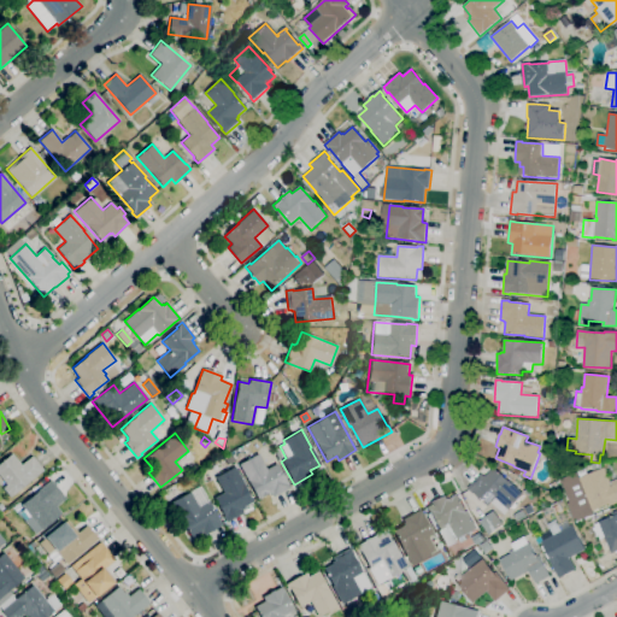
[(10,498),(3,488),(6,485),(0,477),(0,462),(11,453),(21,465),(31,456),(43,470),(10,498)]
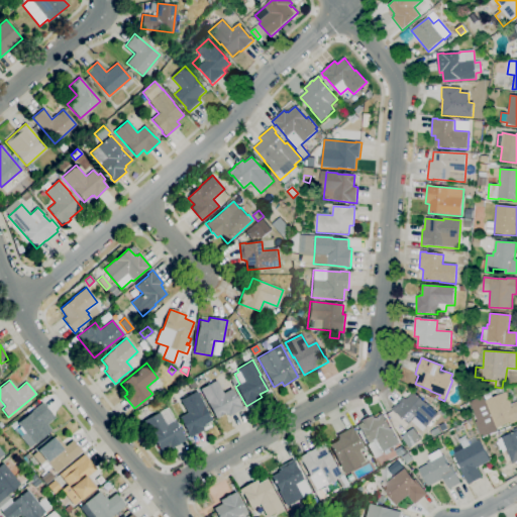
[(215,418),(200,389),(216,381),(222,393),(231,388),(242,409),(228,416),(227,413),(225,414),(225,413),(215,418)]
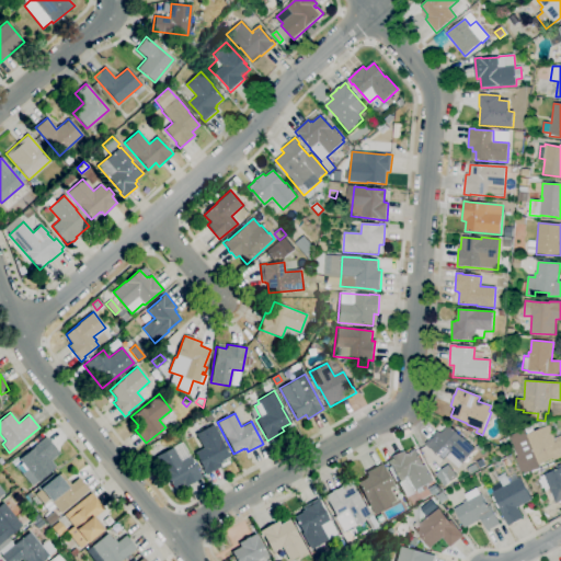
[(538,424),(538,423),(547,421),(548,426),(549,426),(554,439),(560,436),(560,457),(554,460),(553,459),(551,459),(553,464),(540,469),(539,468),(522,474),(515,458),(517,457),(508,436),(538,424)]
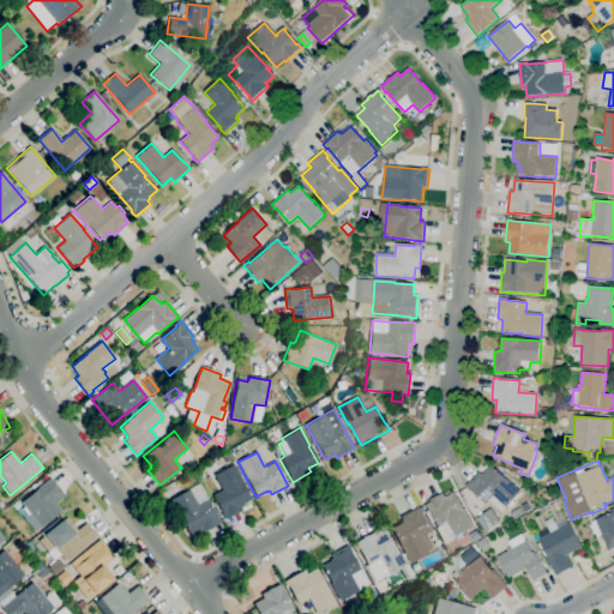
[(224,519),(222,513),(212,495),(223,491),(215,474),(233,464),(251,499),(242,504),(244,505),(240,507),(242,511),(224,519)]
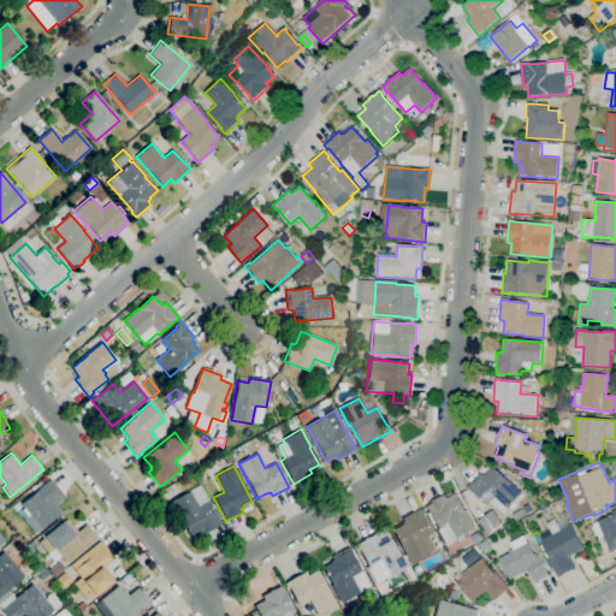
[(504,515),(491,503),(489,507),(473,492),(473,493),(467,489),(480,474),(483,477),(484,475),(485,475),(493,468),(508,481),(508,480),(523,495),(504,515)]
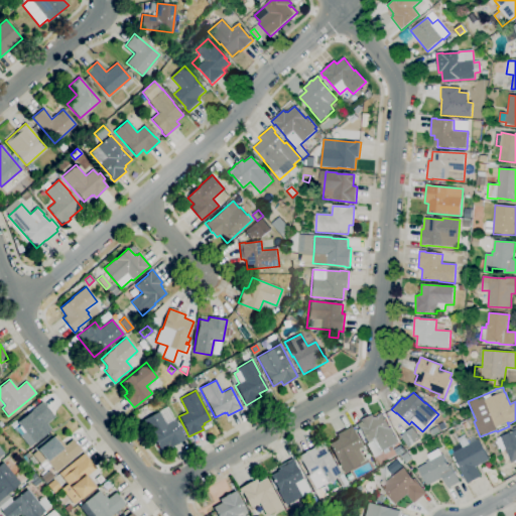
[(29,446),(20,435),(25,431),(20,425),(19,426),(17,423),(18,422),(17,421),(42,401),(54,417),(46,423),(51,429),(29,446)]
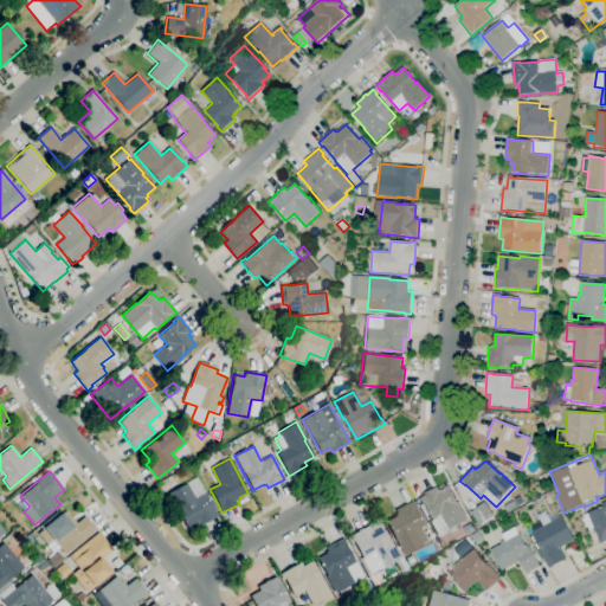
[(189,530),(169,492),(187,483),(195,498),(205,494),(214,510),(214,509),(218,515),(189,530)]
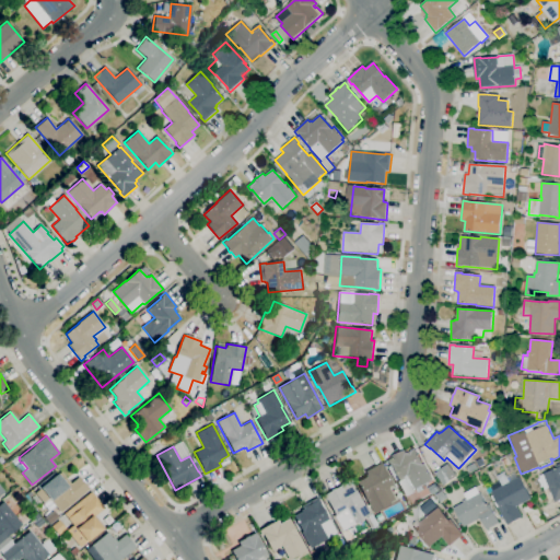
[(406,496),(397,482),(398,481),(386,461),(404,451),(406,454),(415,450),(423,465),(432,480),(406,496)]
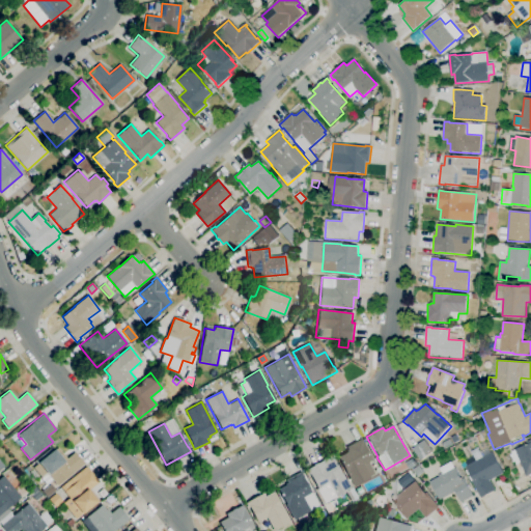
[(477,443),(475,438),(481,435),(483,439),(477,443)]
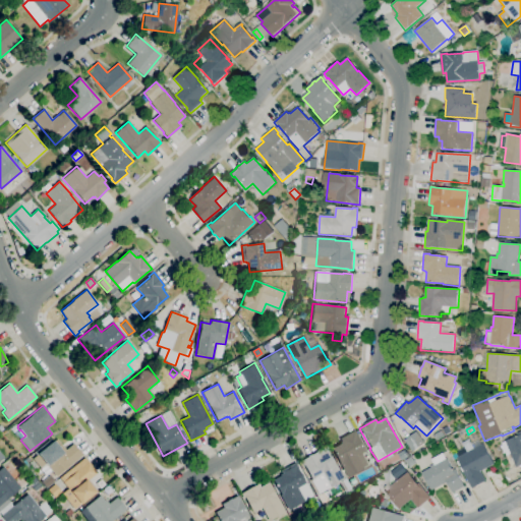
[(347,477),(332,448),(340,444),(340,443),(342,442),(340,438),(354,430),(364,451),(360,453),(366,465),(362,467),(363,469),(347,477)]
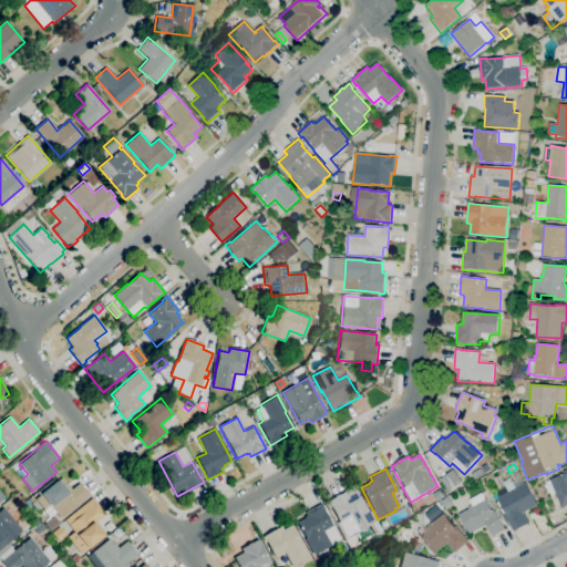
[(475,480),(472,474),(481,470),(484,475),(475,480)]
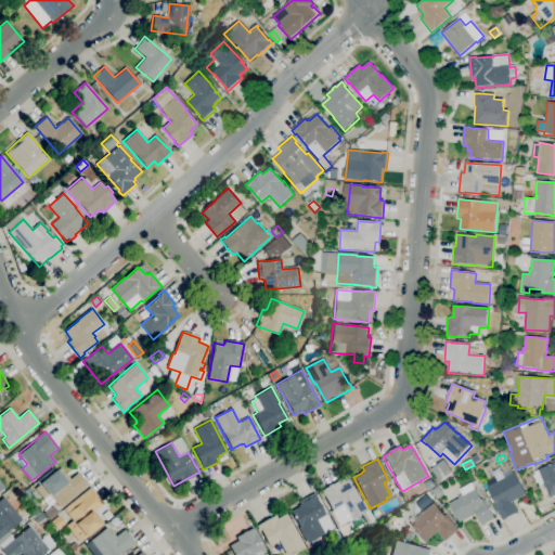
[(554,495),(550,499),(545,488),(544,489),(542,485),(540,486),(533,473),(539,470),(552,465),(551,462),(554,460),(554,495)]
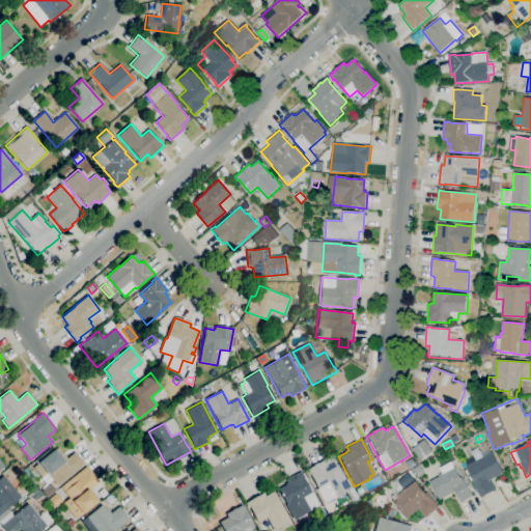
[(57,485),(48,474),(43,478),(33,468),(38,464),(38,463),(54,449),(55,450),(58,448),(66,458),(75,452),(83,464),(57,485)]
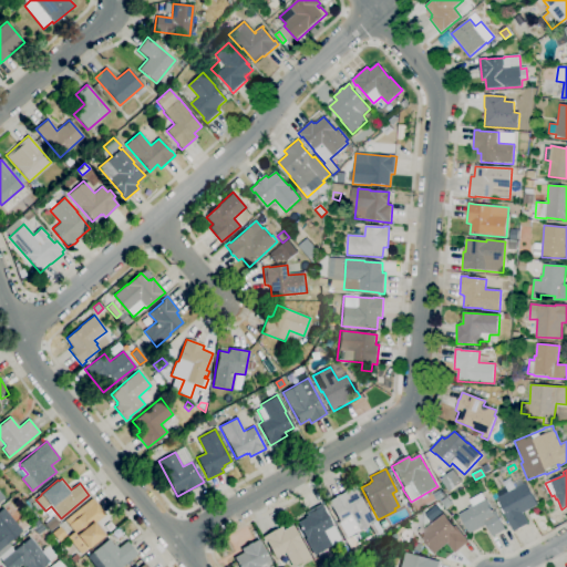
[(514,533),(504,515),(506,514),(497,498),(500,498),(493,487),(509,478),(514,486),(518,484),(521,486),(526,483),(537,505),(523,514),(528,524),(514,533)]
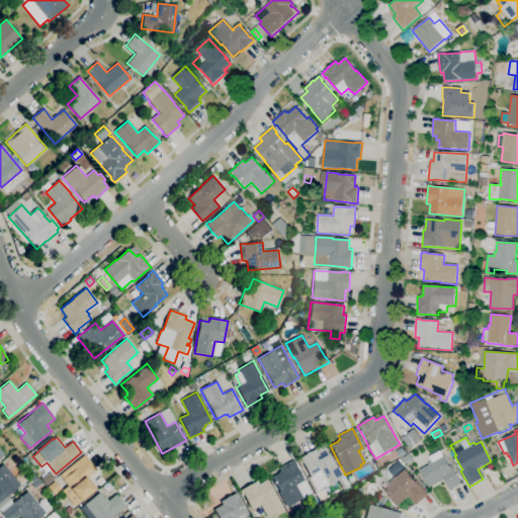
[(343,490),(337,480),(326,486),(324,483),(316,488),(299,457),(306,454),(305,453),(309,451),(309,452),(315,449),(314,448),(325,443),(328,448),(327,449),(341,477),(343,476),(349,487),(343,490)]
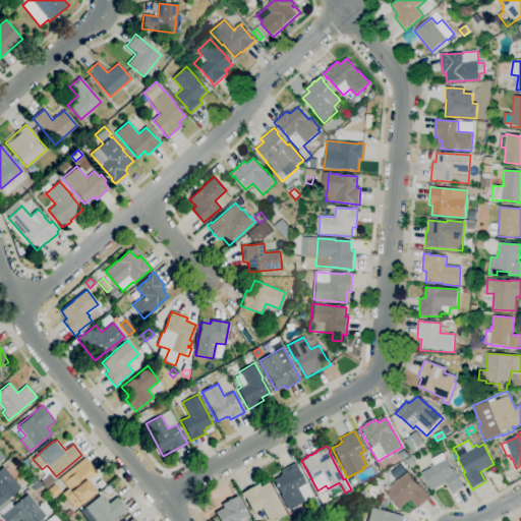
[(74,509),(62,494),(68,488),(60,478),(84,457),(97,472),(88,480),(96,490),(74,509)]
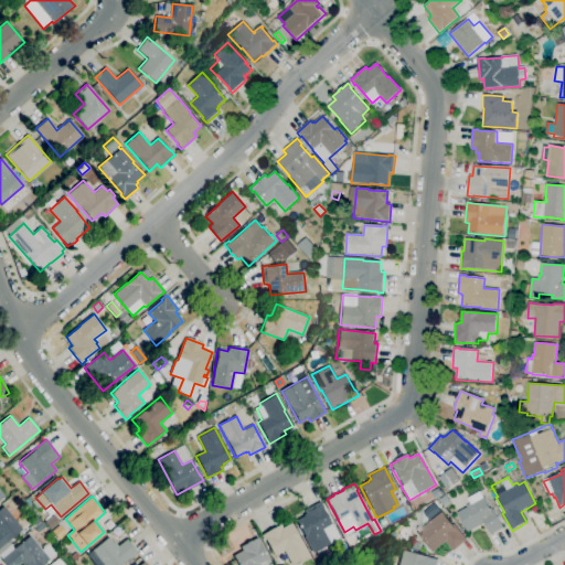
[(445,508),(439,500),(446,496),(451,503),(445,508)]
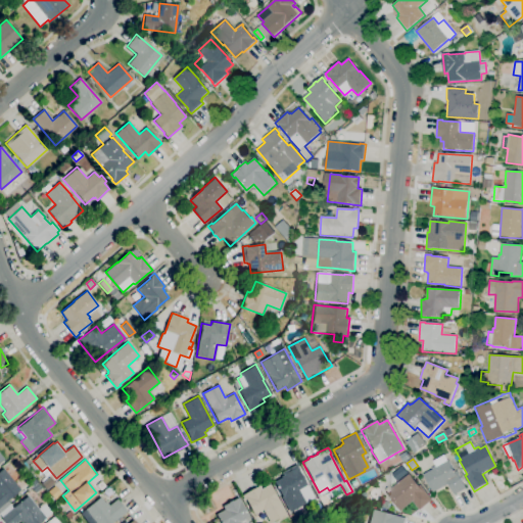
[(455,495),(448,484),(433,492),(424,475),(433,470),(432,469),(435,467),(436,468),(448,462),(455,473),(457,472),(466,489),(455,495)]
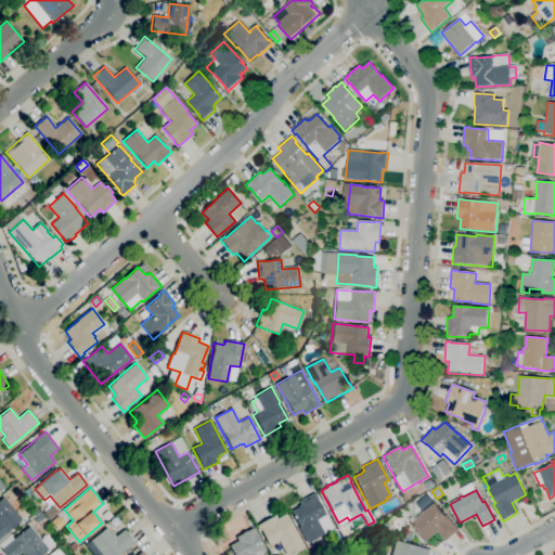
[(307,543),(298,528),(299,527),(291,512),(298,507),(297,505),(300,504),(298,501),(314,492),(318,499),(317,499),(325,515),(326,515),(333,528),(323,533),(324,534),(307,543)]
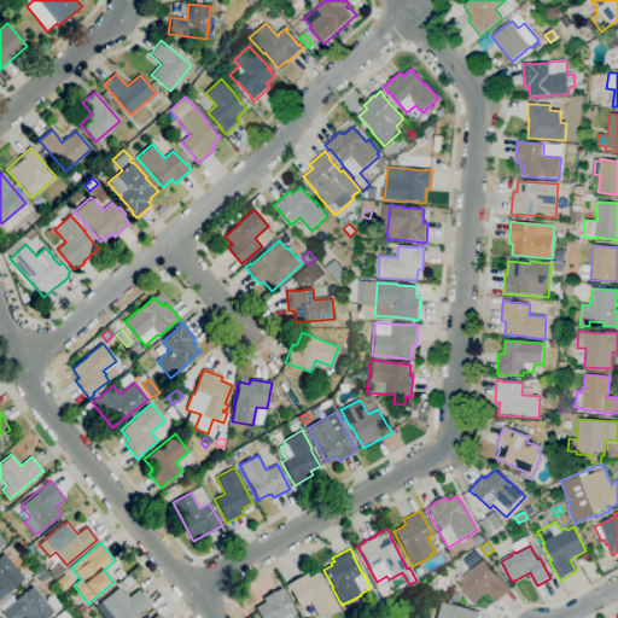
[(0,598),(0,557),(4,554),(24,578),(0,598)]
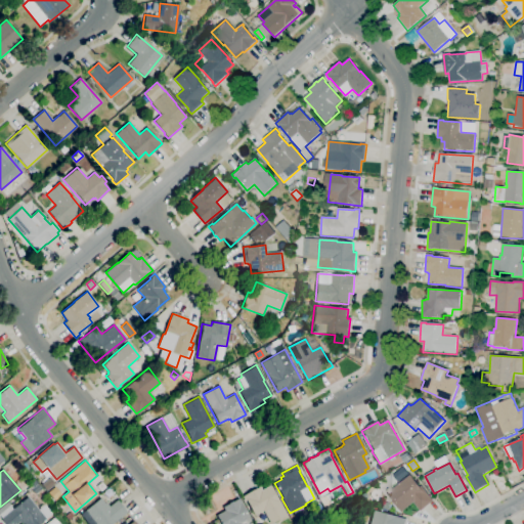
[(401,513),(387,494),(410,475),(420,487),(422,486),(433,500),(421,512),(413,503),(401,513)]
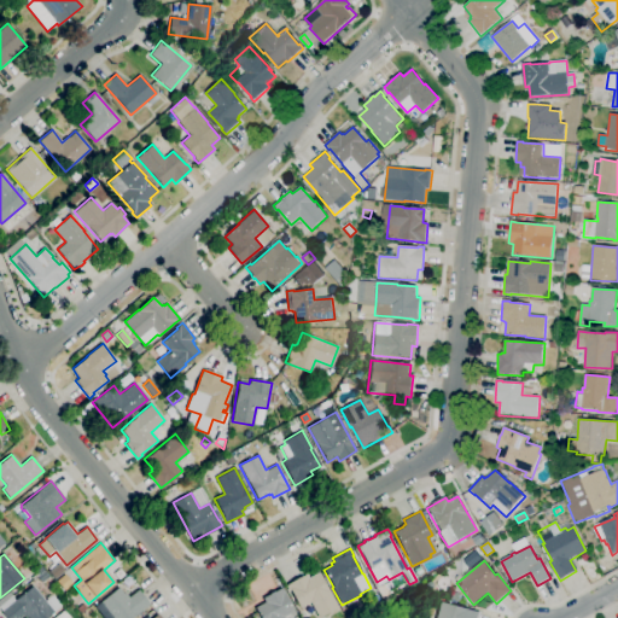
[(54,579),(48,571),(58,564),(64,571),(54,579)]
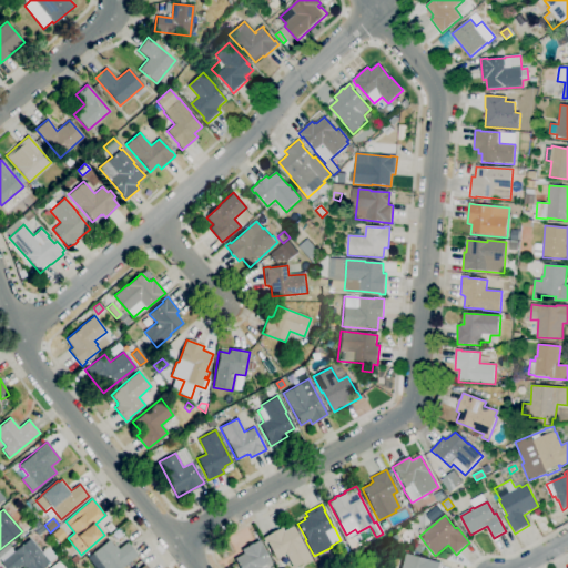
[(293,567),(285,554),(275,558),(266,543),(265,544),(262,538),(281,528),(283,531),(293,526),(301,541),(302,541),(311,558),(293,567)]
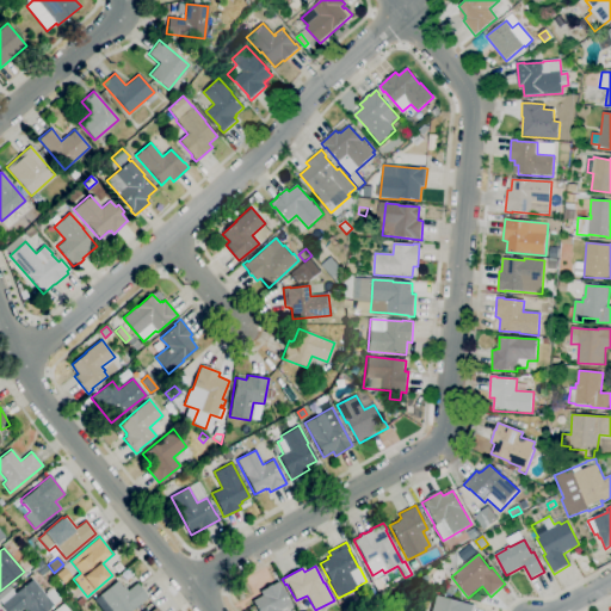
[(63,584),(55,574),(63,567),(72,576),(63,584)]
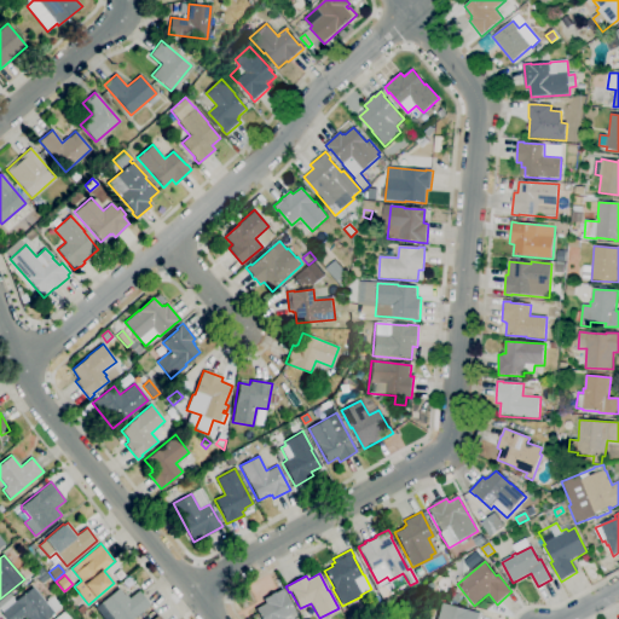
[(126,589),(121,583),(126,578),(132,584),(126,589)]
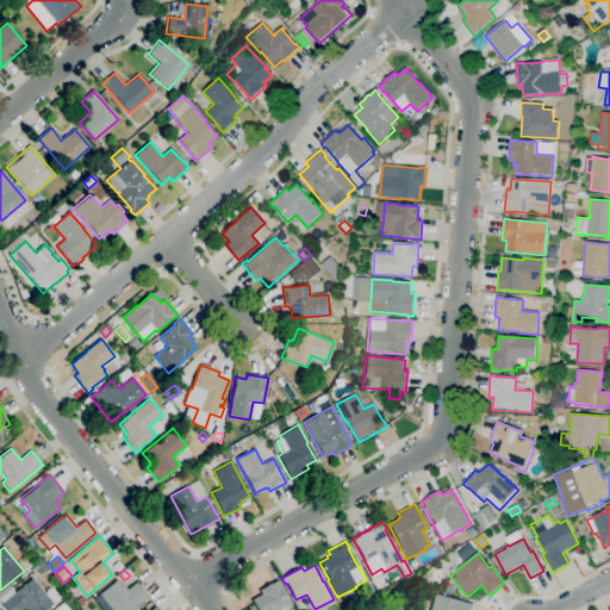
[(47,609),(25,609),(23,608),(19,609),(6,609),(1,604),(32,578),(44,593),(50,587),(60,598),(53,604),(54,604),(47,609)]
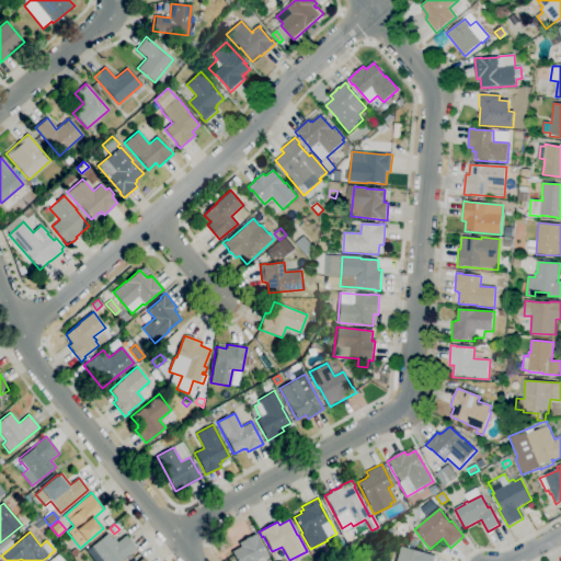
[(119,560),(95,560),(88,550),(107,534),(112,539),(113,538),(117,542),(125,536),(136,548),(119,560)]
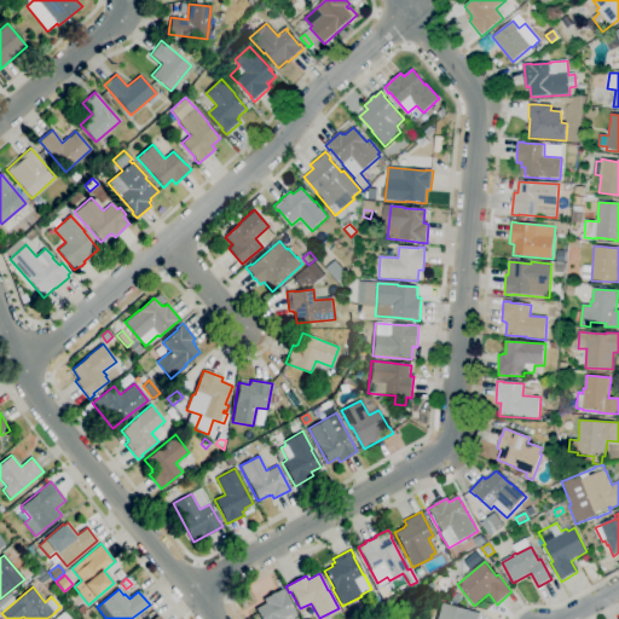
[(261,618),(255,608),(265,603),(262,599),(270,595),(270,594),(273,591),(275,593),(282,589),(284,594),(294,612),(284,618),(261,618)]
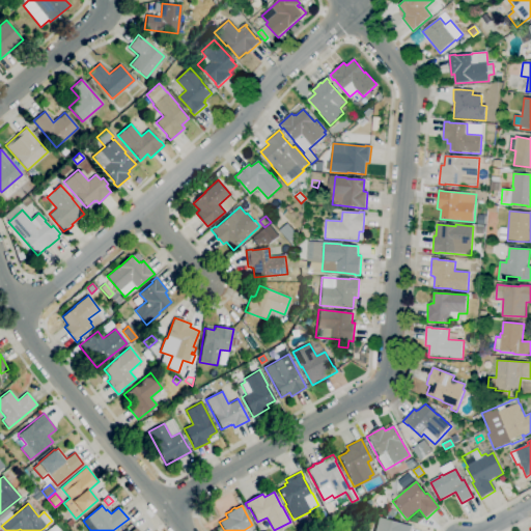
[(373,530),(378,518),(412,527),(410,530),(373,530)]
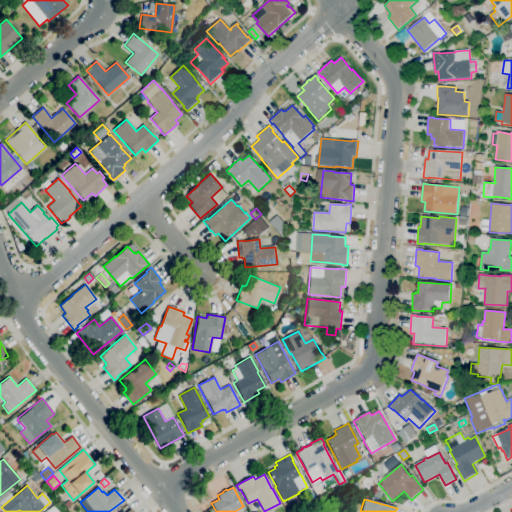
[(67,508),(63,504),(68,500),(71,504),(67,508)]
